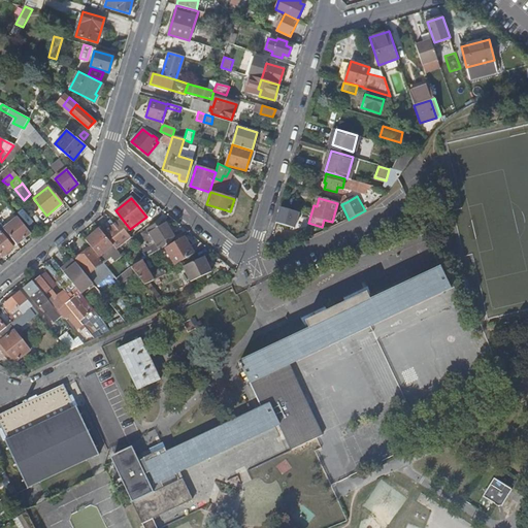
[(281,206),(275,224),(296,230),(301,212),(281,206)]
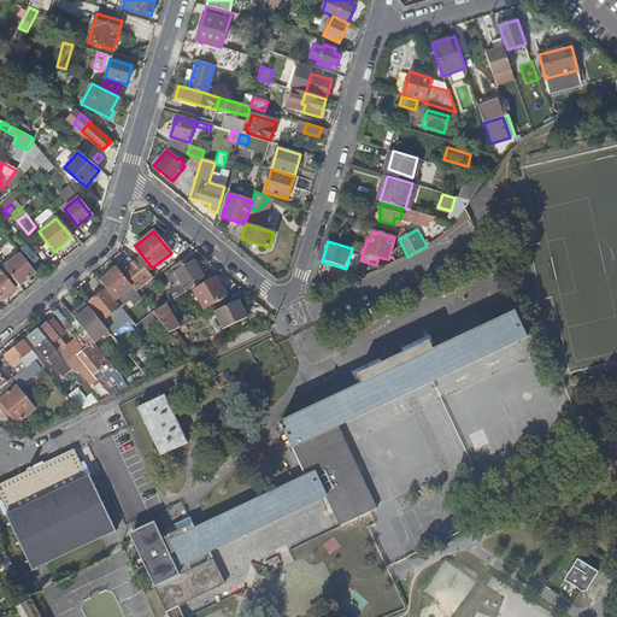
[(18,286),(35,272),(23,258),(6,270),(18,286)]
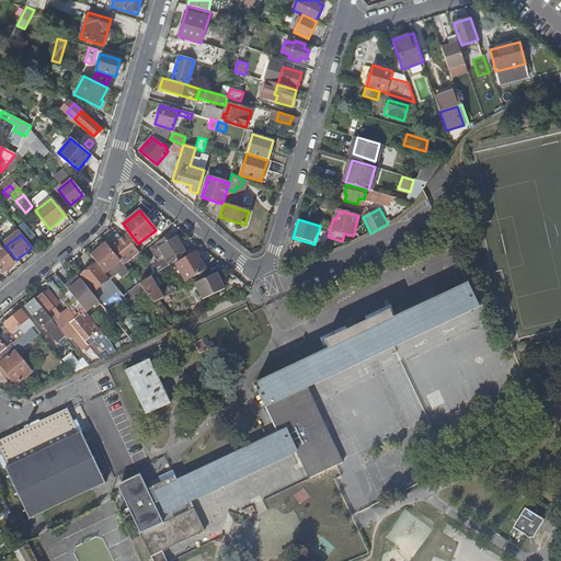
[(124,235),(110,247),(124,264),(138,253),(134,248),(138,243),(134,238),(129,241),(124,235)]
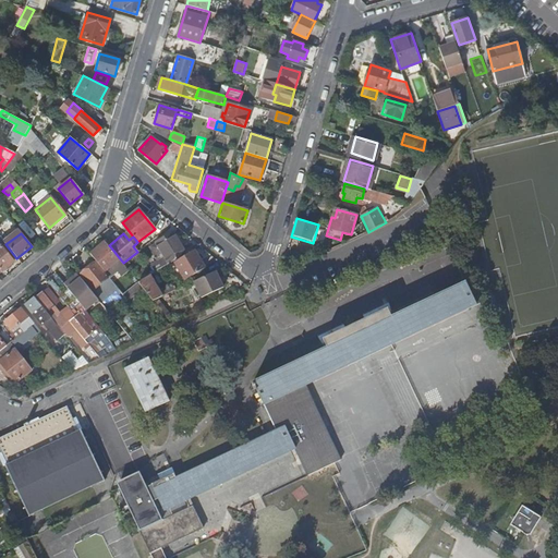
[(167,264),(171,262),(170,261),(184,253),(172,233),(156,243),(165,257),(160,261),(164,266),(167,264)]
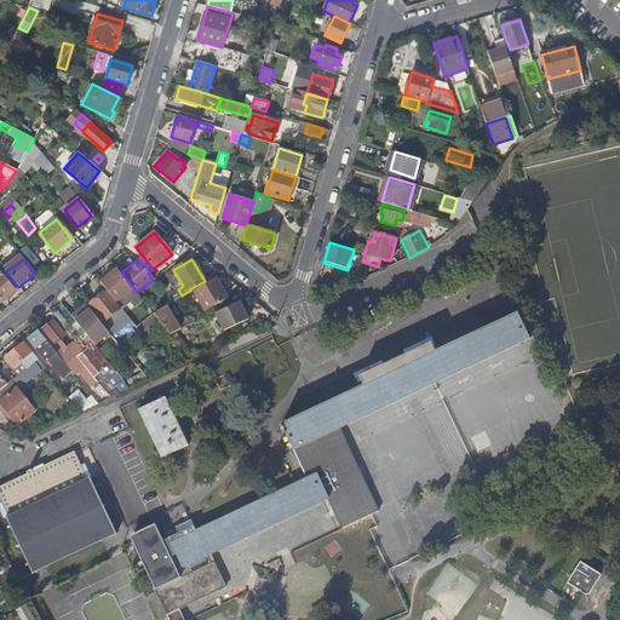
[(120,306),(137,293),(115,268),(99,281),(120,306)]
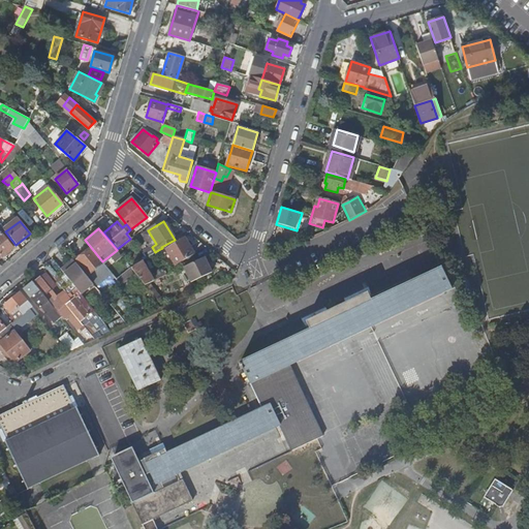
[(0,257),(11,249),(0,234),(0,257)]
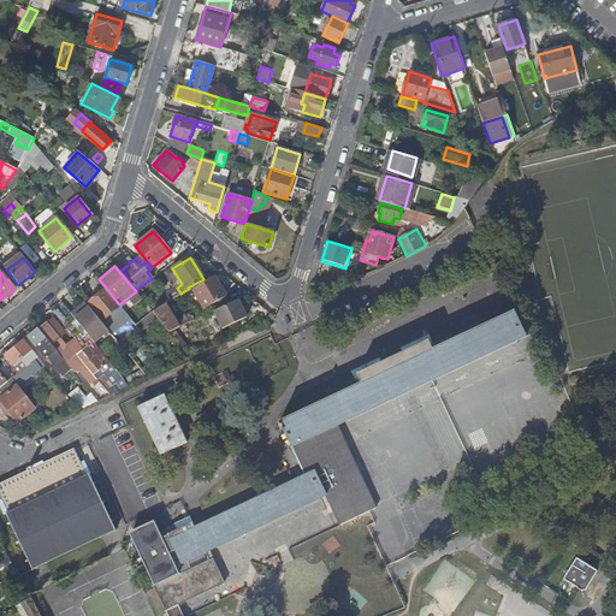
[(208,307),(226,296),(220,285),(217,288),(211,278),(193,290),(205,309),(208,307)]
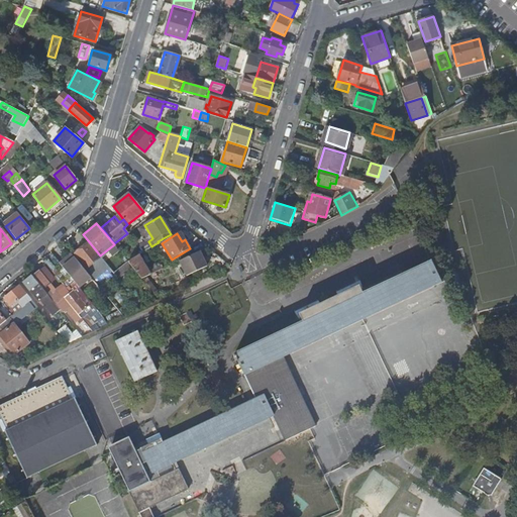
[(74,252),(86,267),(98,256),(87,241),(74,252)]
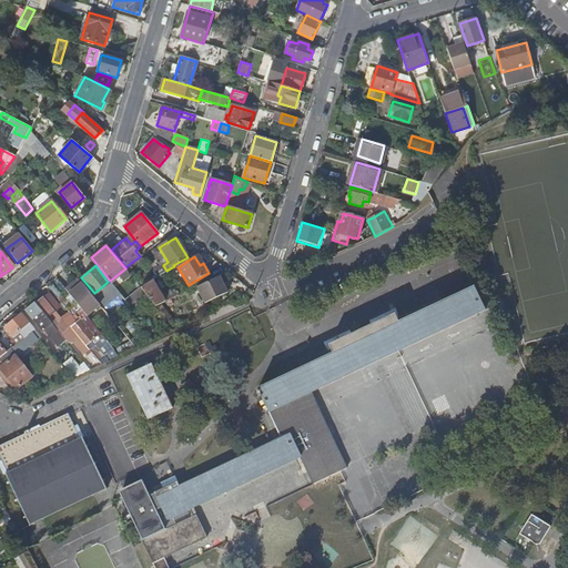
[(194,287),(212,280),(209,273),(192,283),(194,287)]
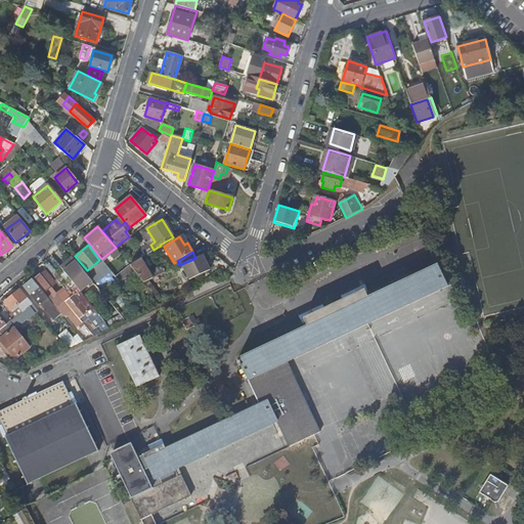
[(60,267),(61,269),(74,259),(73,257),(60,267)]
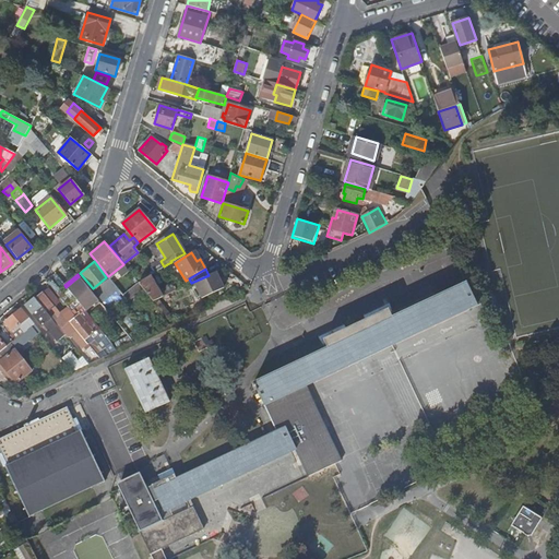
[(138,283),(153,300),(162,297),(150,275),(138,283)]
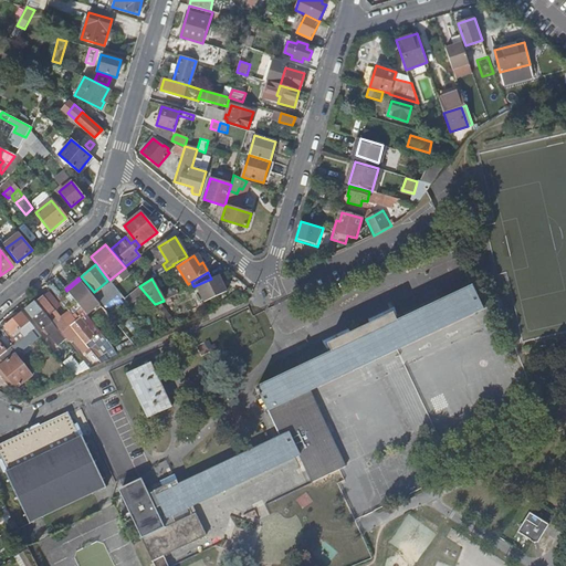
[(212,296),(231,289),(226,279),(208,287),(212,296)]
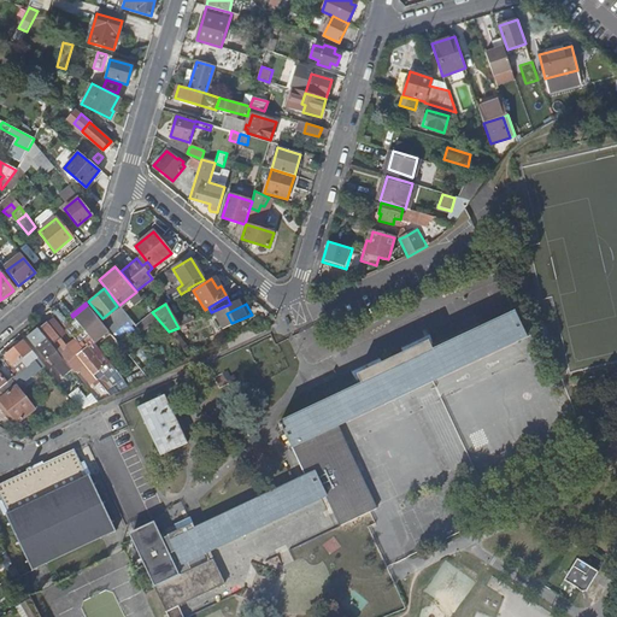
[(72,317),(94,344),(109,331),(107,330),(100,321),(87,305),(72,317)]
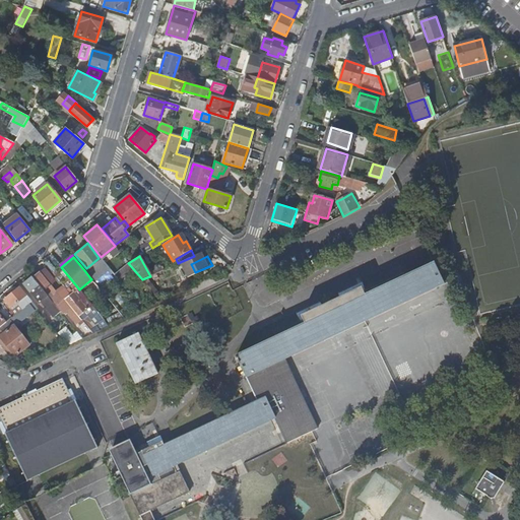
[(90,278),(107,265),(101,257),(99,258),(86,268),(84,270),(90,278)]
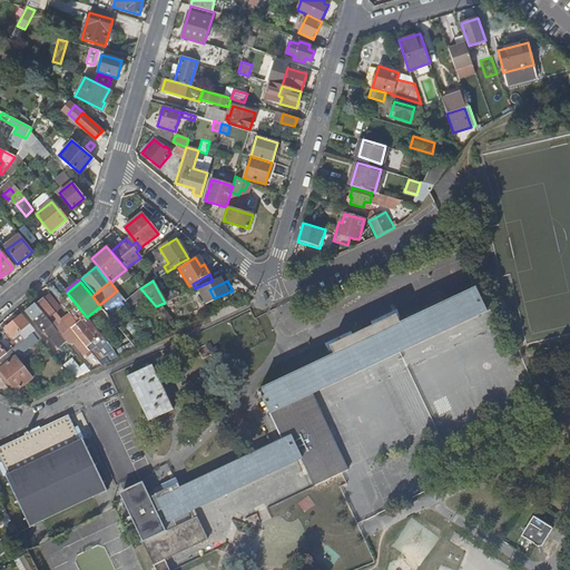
[(374,362),(484,311),(474,288),(399,323),(394,313),(361,328),(327,344),(332,353),(256,389),(257,390),(255,391),(258,395),(261,394),(267,410),(310,391),(374,362)]
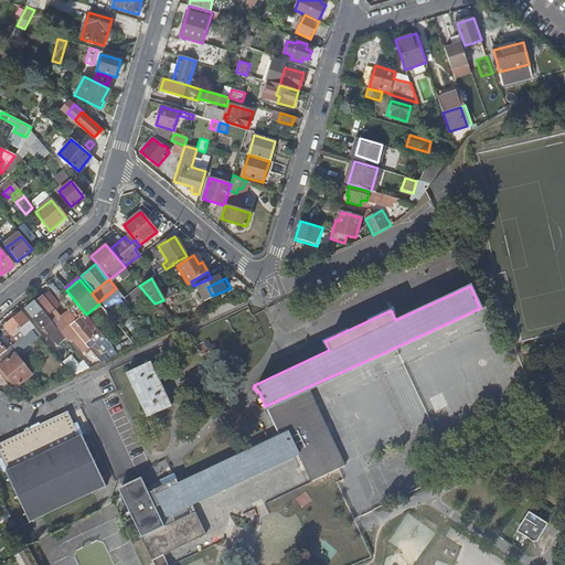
[(65,339),(67,341),(71,338),(83,353),(88,349),(86,347),(71,326),(76,320),(70,313),(62,319),(50,306),(45,299),(42,295),(34,301),(65,339)]
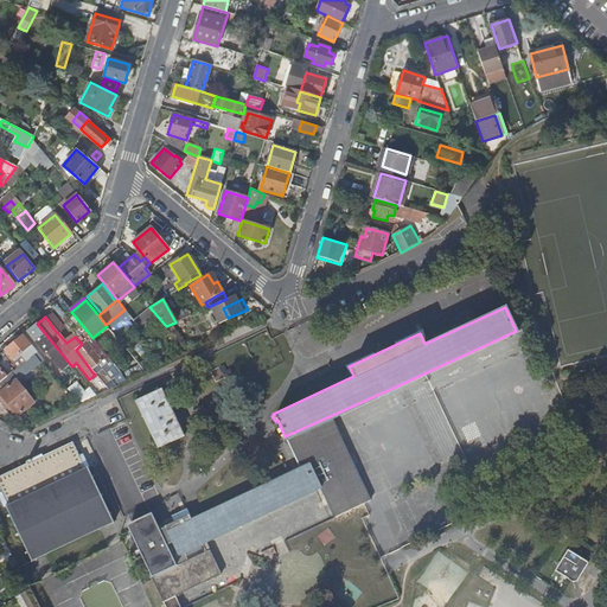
[(62,371),(70,364),(37,324),(29,331),(46,353),(48,352),(62,371)]
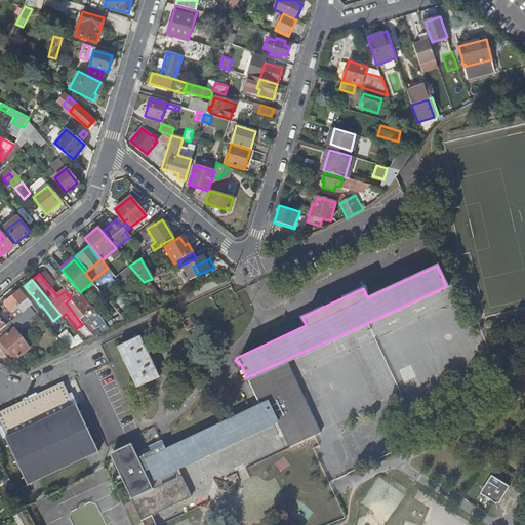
[(0,306),(0,307),(2,310),(7,317),(14,312),(12,309),(16,306),(21,304),(26,310),(27,309),(32,305),(19,290),(0,306)]
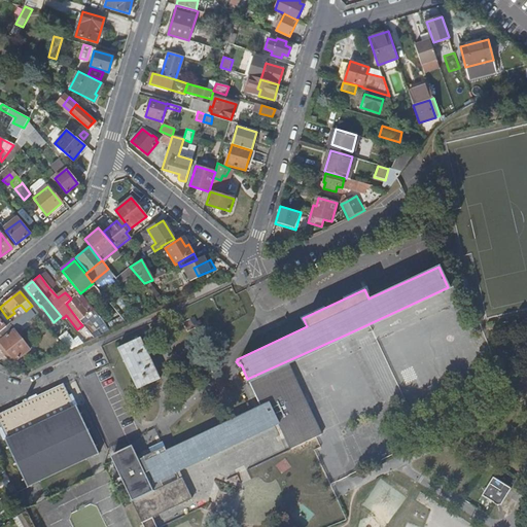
[(66,304),(80,323),(82,321),(81,319),(88,314),(74,296),(71,299),(66,304)]
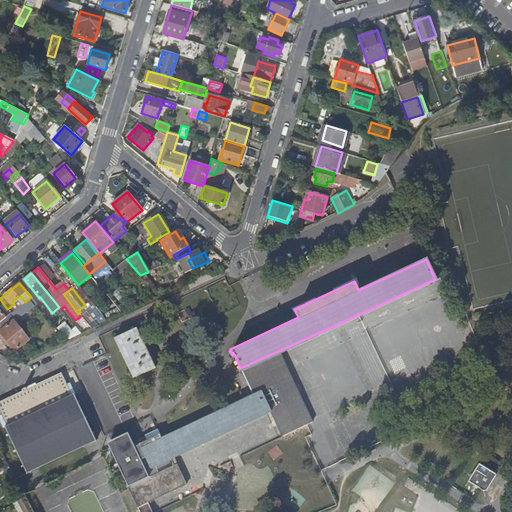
[(29,305),(34,301),(31,297),(26,301),(29,305)]
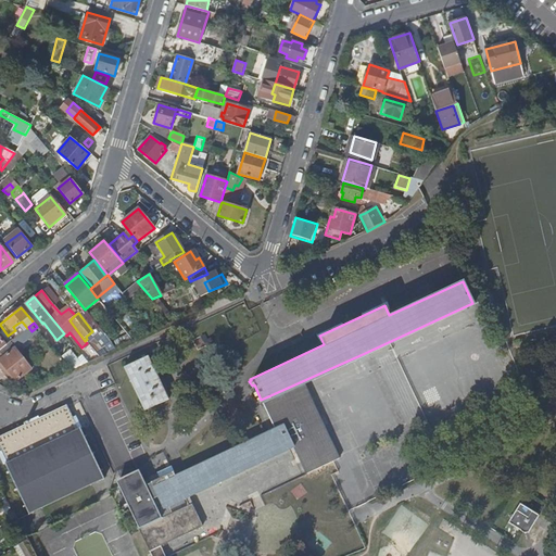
[(0,350),(10,342),(12,340),(8,336),(2,328),(0,329),(0,350)]
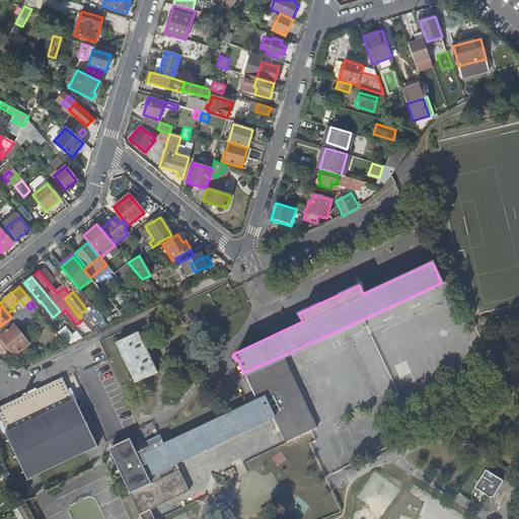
[(9,319),(0,326),(0,331),(2,334),(0,335),(0,338),(14,357),(28,346),(9,319)]
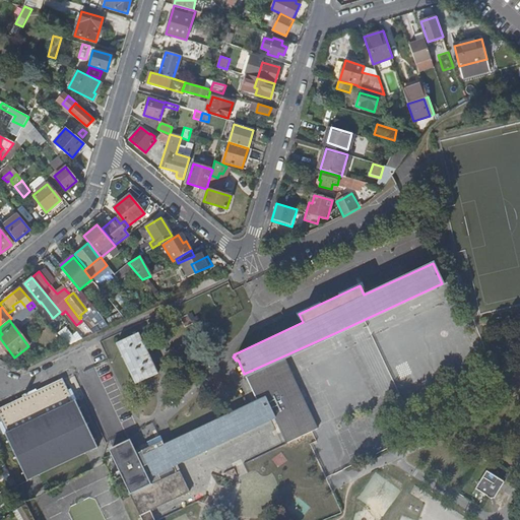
[(61,337),(67,345),(73,340),(67,332),(61,337)]
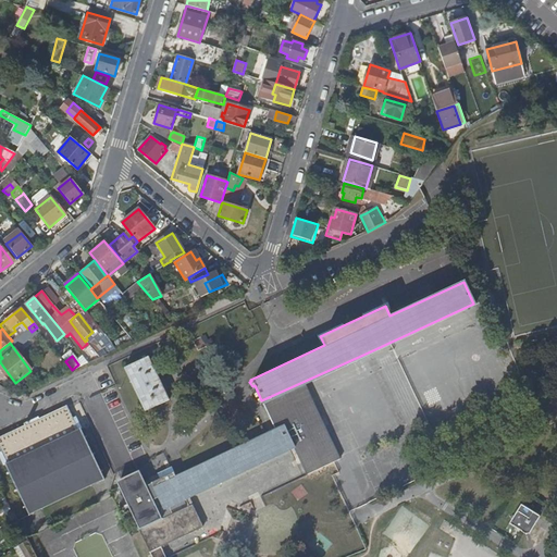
[(145,411),(169,399),(148,356),(123,368),(145,411)]
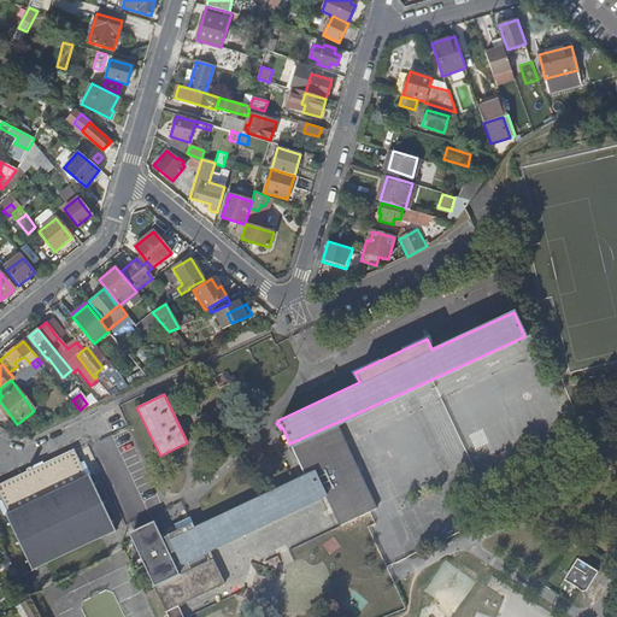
[(374,505),(335,423),(289,444),(303,472),(312,468),(325,494),(339,522),(374,505)]
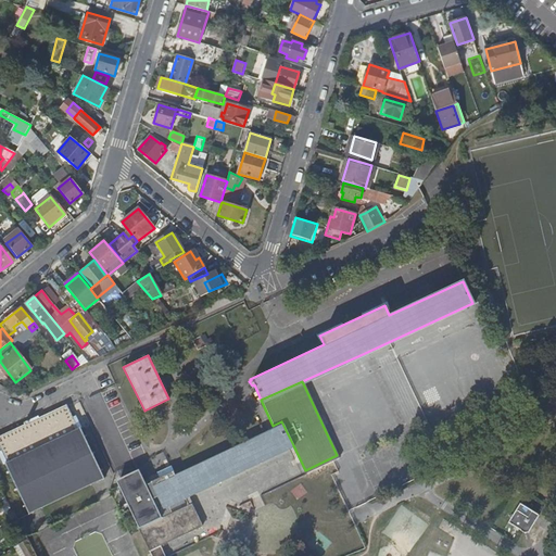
[(28,516),(103,479),(78,428),(76,429),(65,405),(40,417),(39,416),(22,424),(23,426),(0,437),(0,451),(5,463),(3,464),(28,516)]
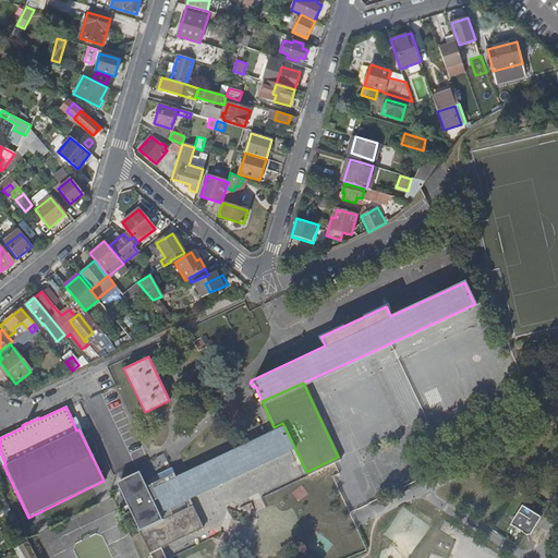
[(189,496),(205,488),(294,447),(282,423),(274,427),(194,465),(174,474),(172,472),(160,477),(150,483),(167,517),(138,530),(149,553),(203,526),(189,496)]
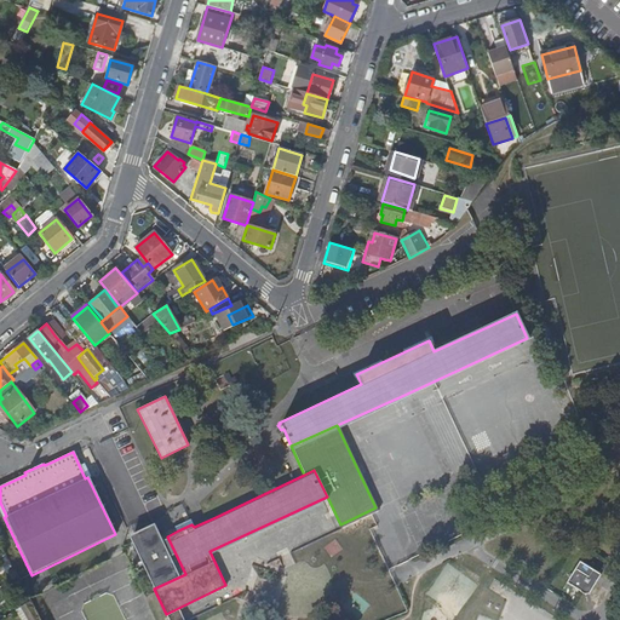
[(178,530),(191,524),(189,517),(174,524),(178,530)]
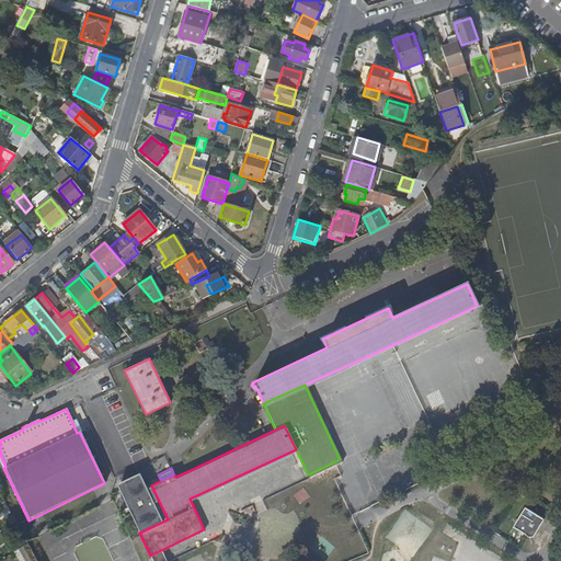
[(119,489),(139,533),(168,519),(151,485),(147,488),(142,479),(119,489)]
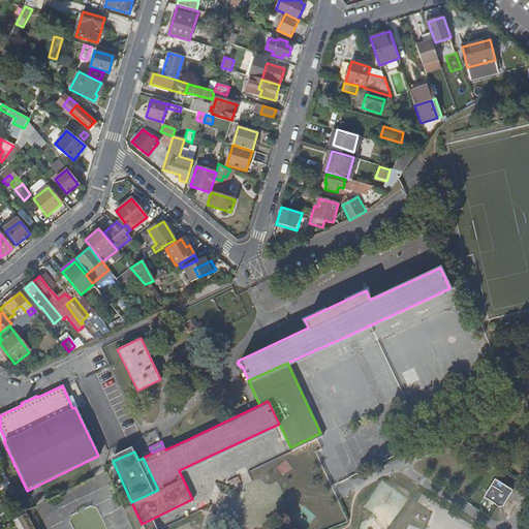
[(494,481),(483,501),(496,508),(504,506),(512,492),(494,481)]
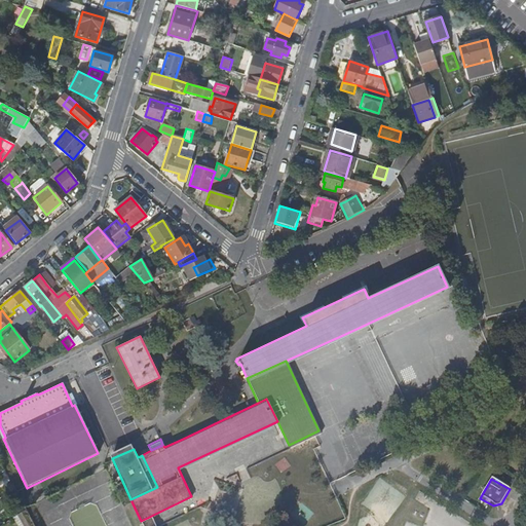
[(25,511),(13,490),(9,493),(21,514),(25,511)]
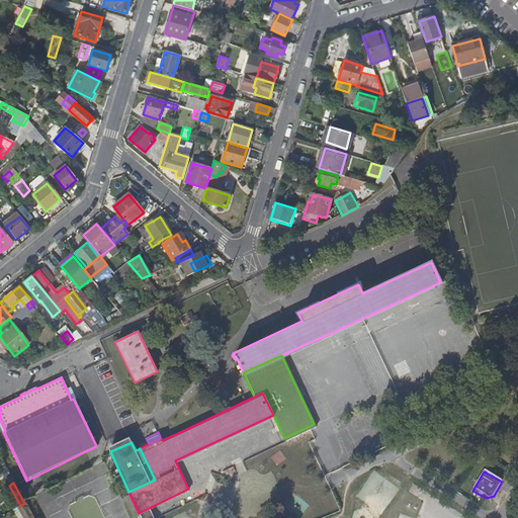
[(23,517),(32,517),(24,503),(20,506),(17,508),(23,517)]
